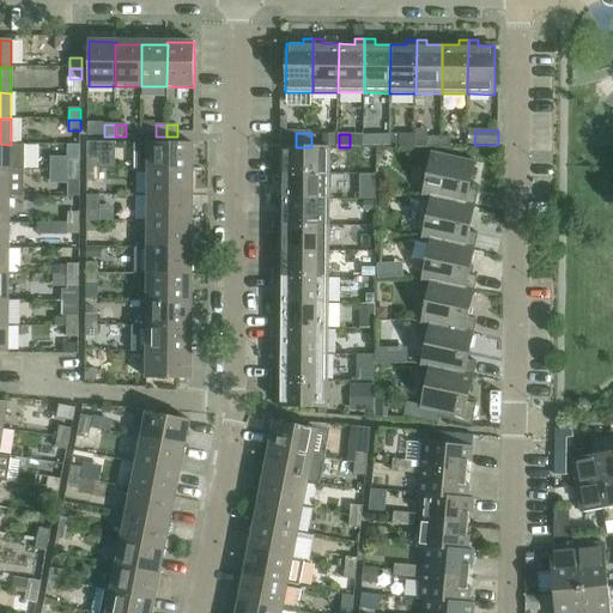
[(389,134),(376,135),(376,146),(389,146),(389,134)]
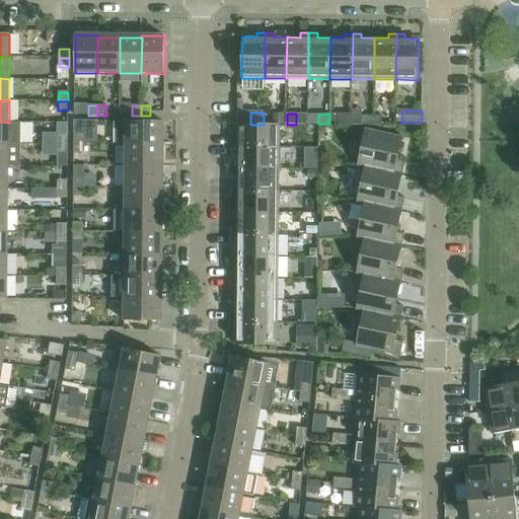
[(9,123),(0,122),(0,144),(8,145),(20,145),(20,123),(9,123)]
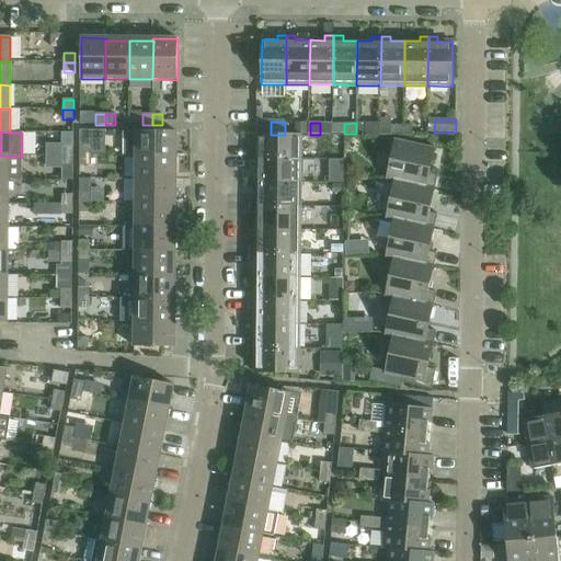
[(136,132),(123,132),(123,156),(136,156),(174,157),(176,157),(176,132),(136,132)]
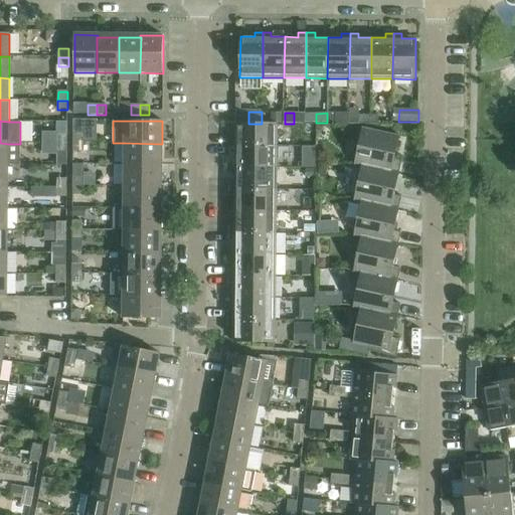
[(231,138),(231,146),(277,147),(277,124),(262,124),(248,124),(235,124),(235,138),(231,138)]
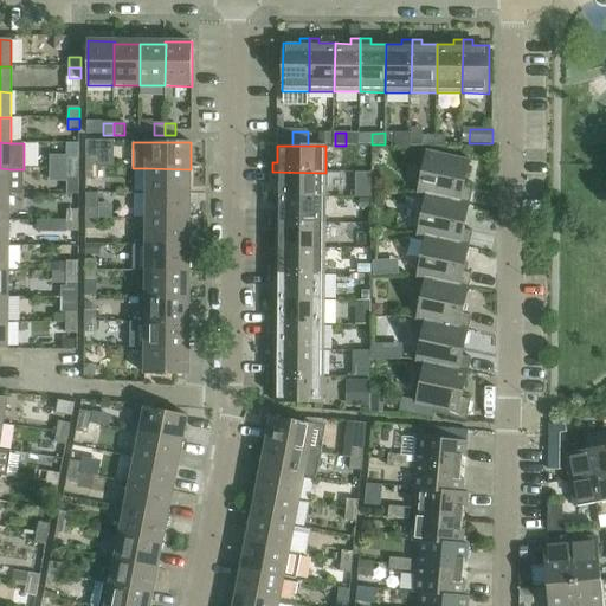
[(418,194),(426,195),(426,194),(470,205),(472,191),(464,188),(470,161),(427,152),(418,194)]
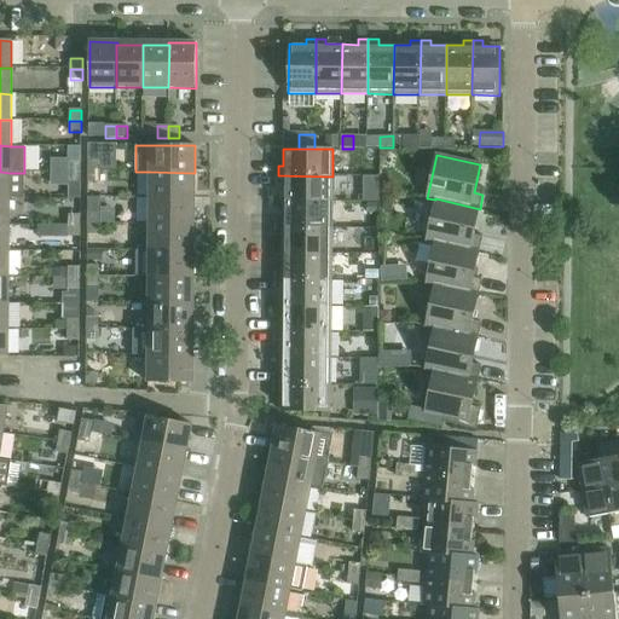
[(88,161),(88,172),(100,172),(100,161),(88,161)]
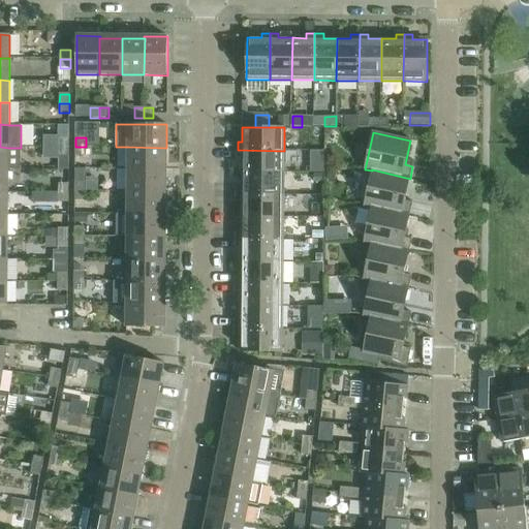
[(59,138),(59,148),(69,148),(69,138),(59,138)]
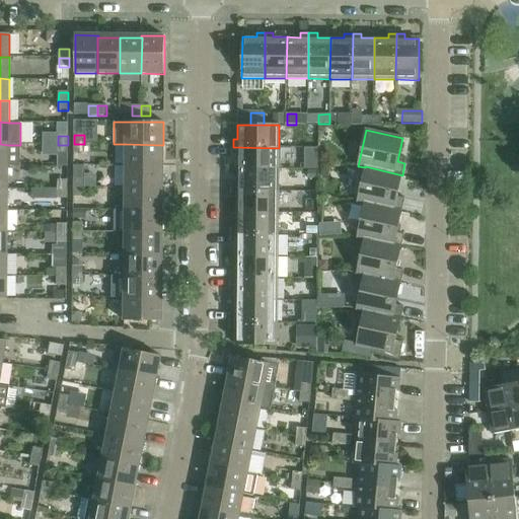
[(8,145),(0,144),(0,166),(8,167),(20,167),(20,145),(8,145)]
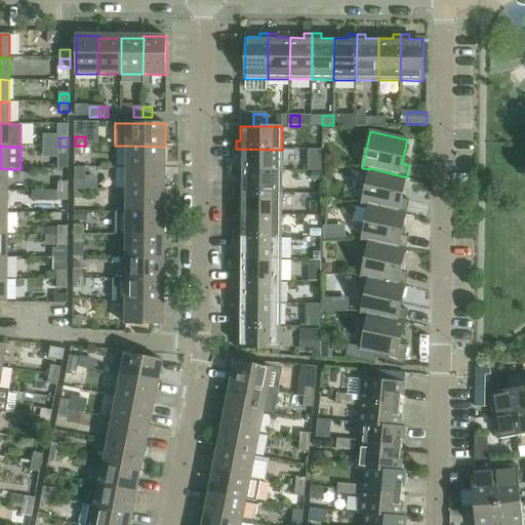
[(85,146),(75,146),(75,155),(85,155),(85,146)]
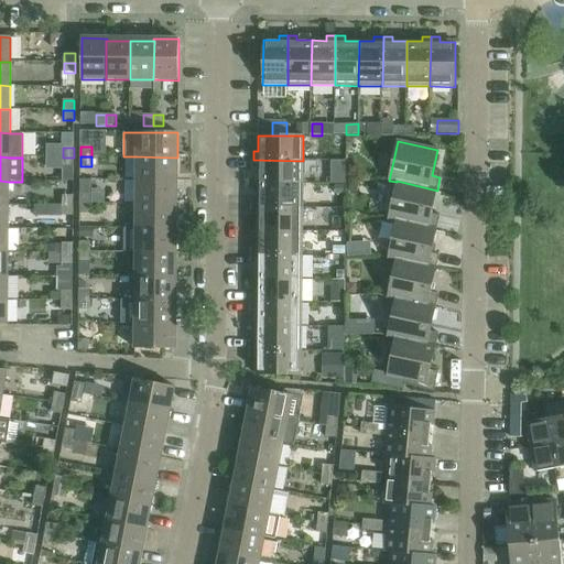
[(137,156),(137,181),(174,181),(175,158),(137,156)]
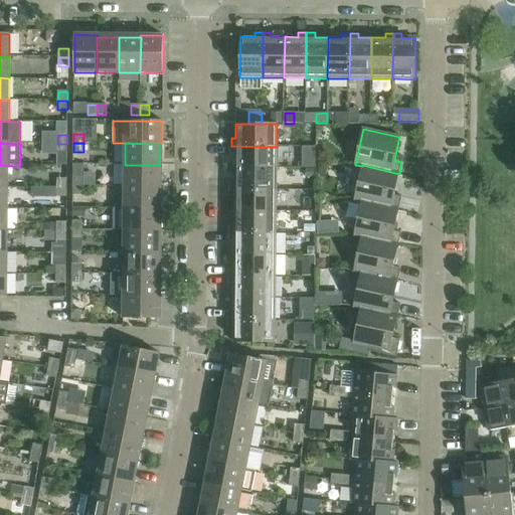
[(67,144),(57,144),(57,153),(67,153),(67,144)]
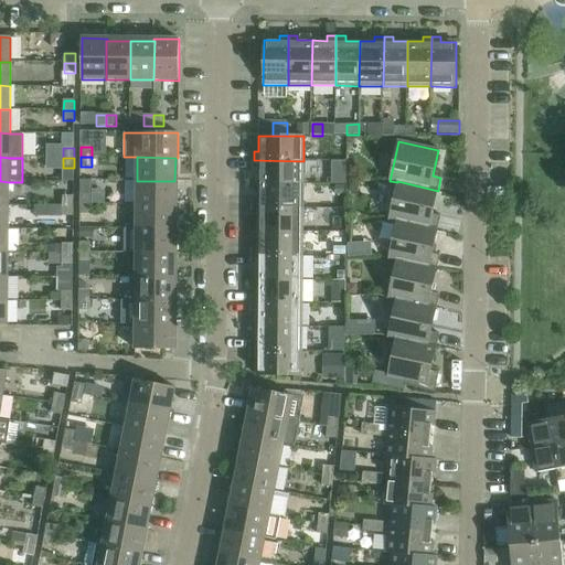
[(304,161),(254,160),(254,169),(258,169),(258,184),(304,184),(304,161)]
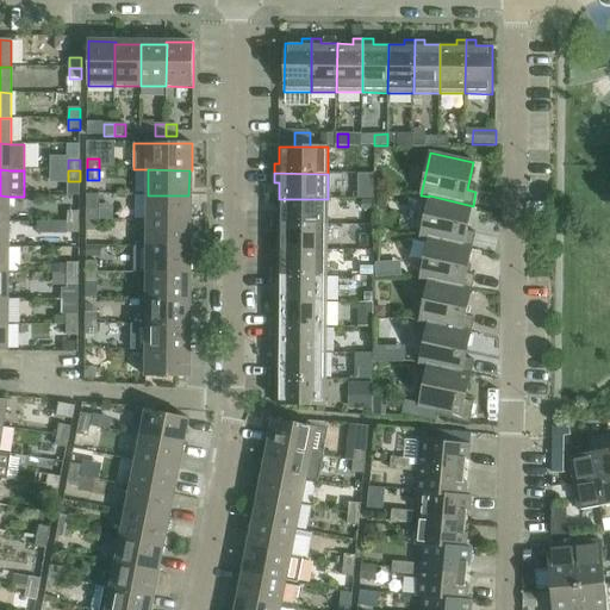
[(373,174),(358,174),(358,184),(373,184),(373,174)]
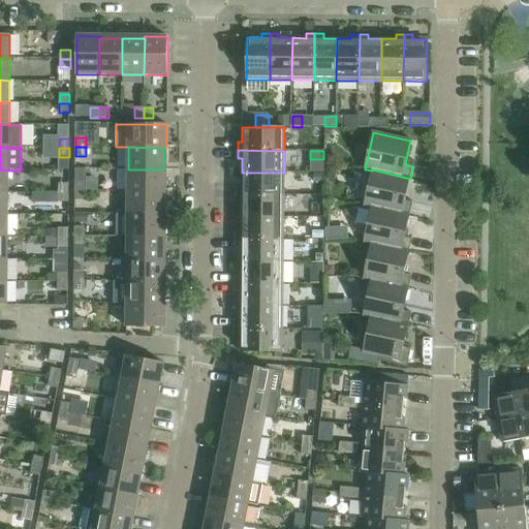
[(0,169),(0,192),(8,192),(8,170),(0,169)]
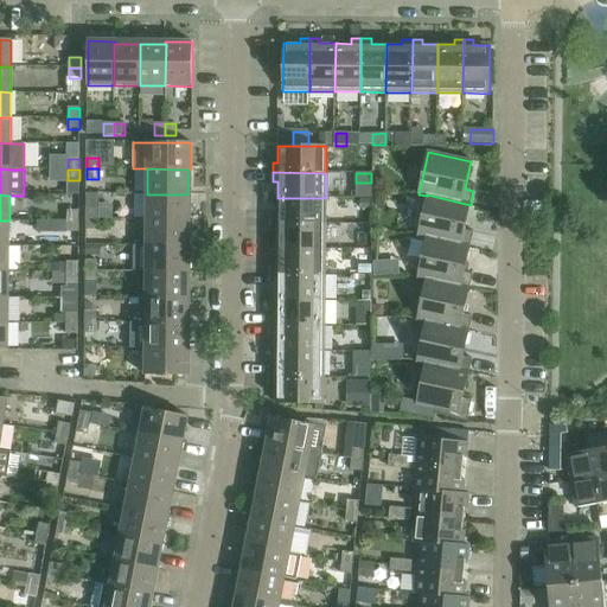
[(147,195),(146,221),(187,221),(187,219),(187,195),(147,195)]
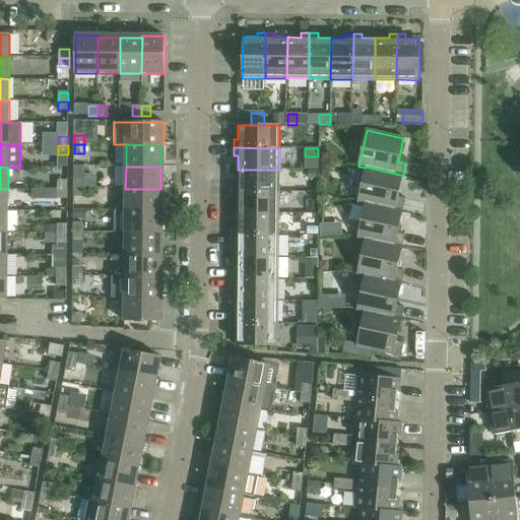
[(359,202),(366,204),(366,203),(402,211),(405,199),(398,198),(402,176),(403,176),(366,167),(366,168),(359,202)]
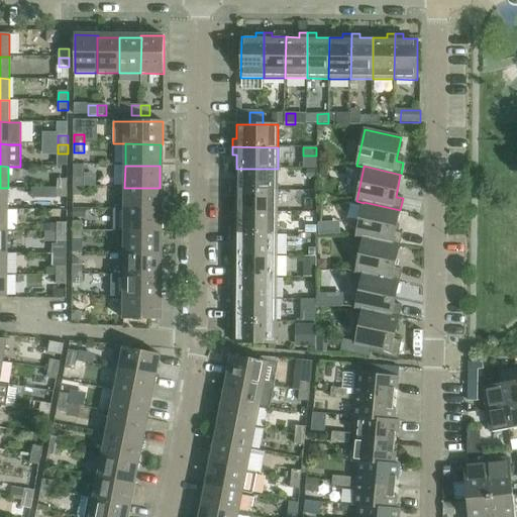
[(231,182),(231,190),(278,191),(278,169),(236,169),(236,182),(231,182)]
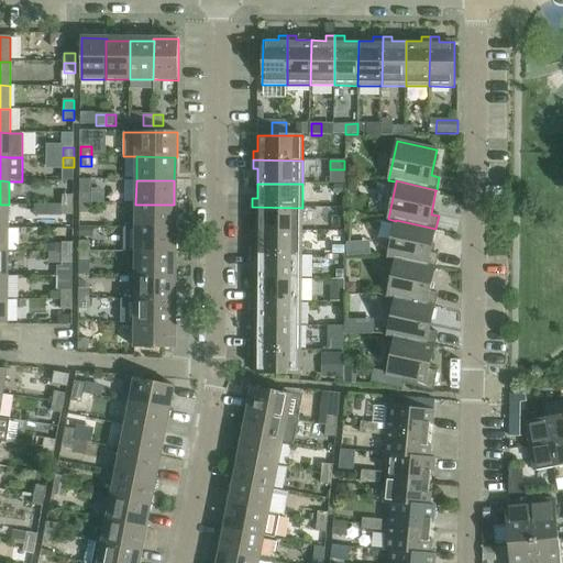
[(343,185),(334,185),(334,194),(343,194),(343,185)]
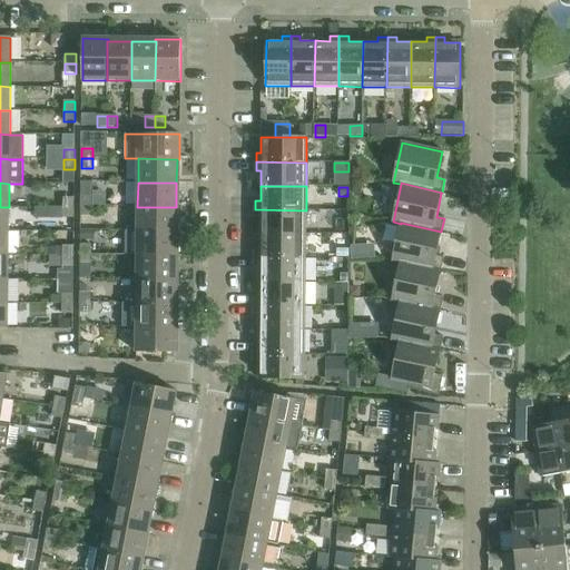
[(81,196),(80,206),(91,206),(91,196),(81,196)]
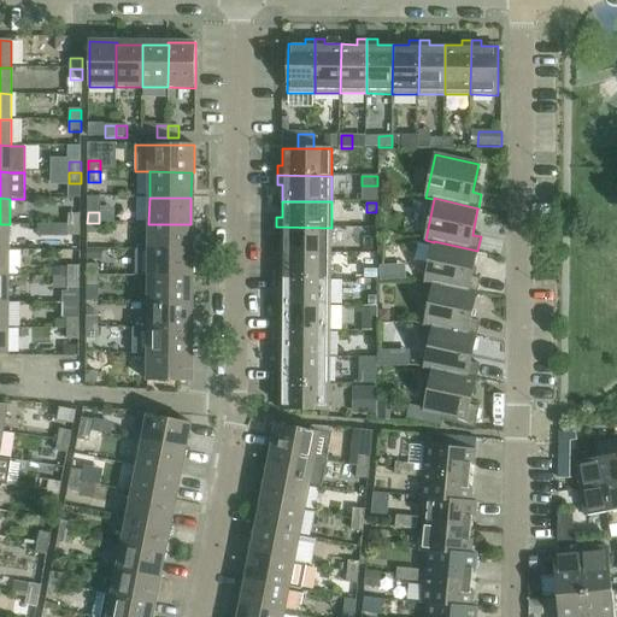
[(69,215),(69,225),(80,225),(81,215),(69,215)]
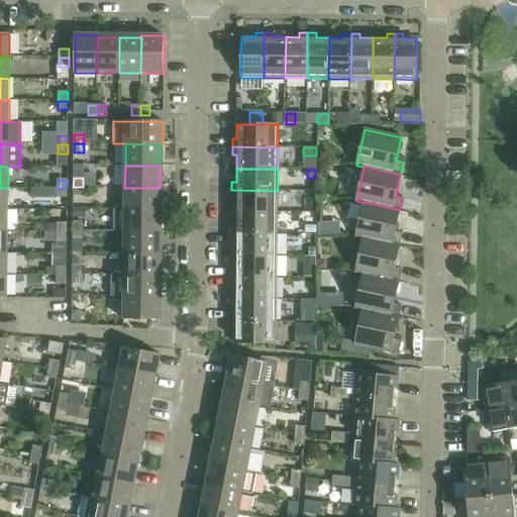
[(83,187),(73,187),(73,196),(83,196),(83,187)]
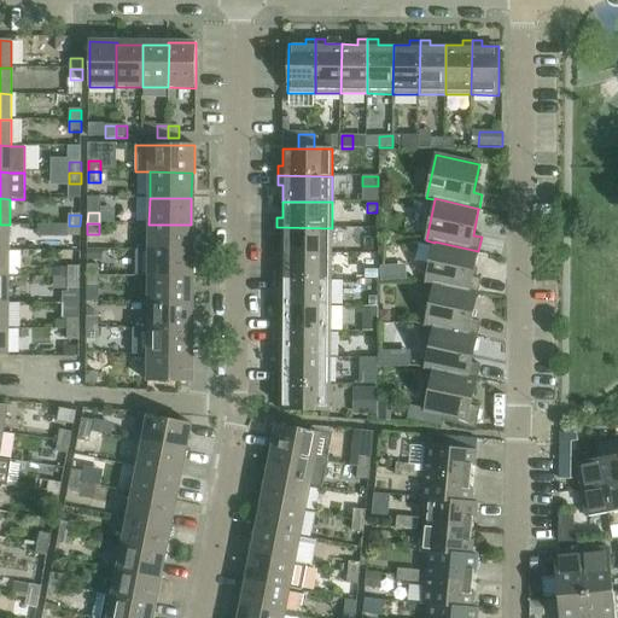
[(149,225),(149,250),(194,250),(194,223),(191,223),(191,225),(149,225)]
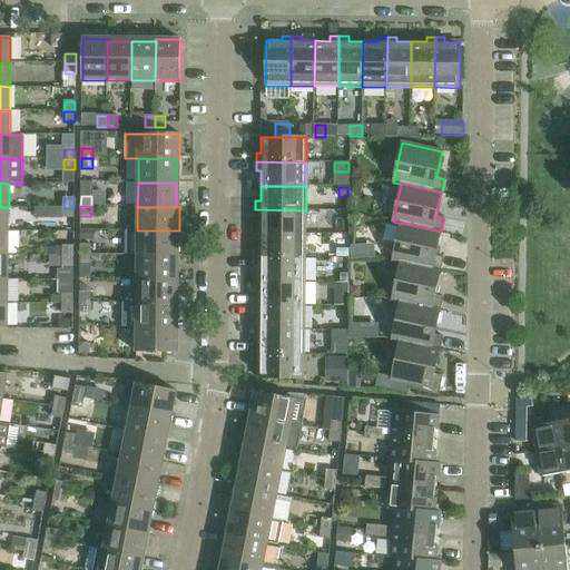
[(0,231),(9,232),(9,207),(0,207),(0,231)]
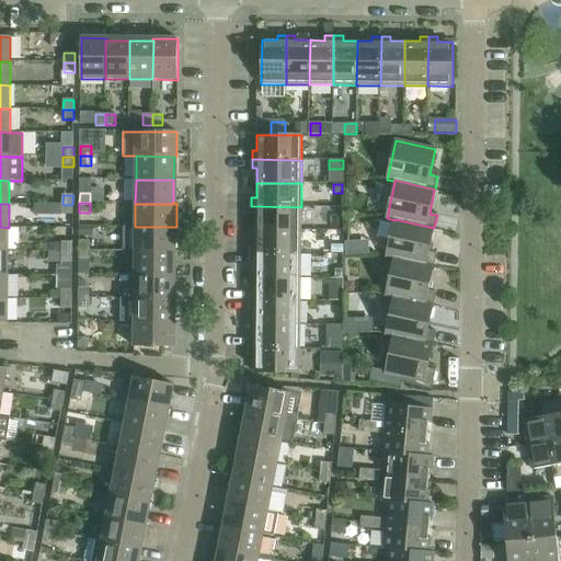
[(63,205),(35,205),(35,216),(63,216),(63,215),(63,205)]
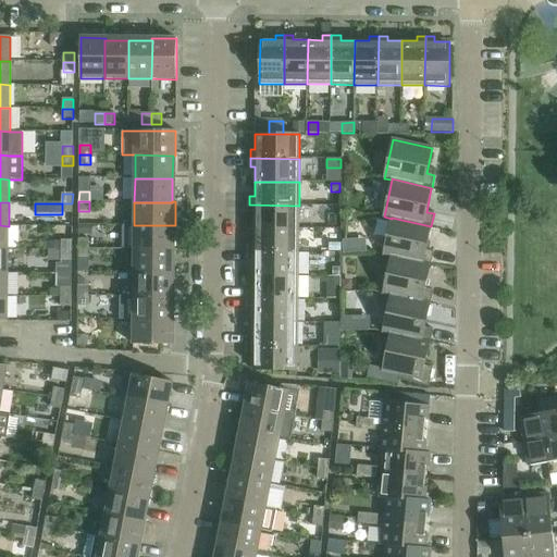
[(72,203),(62,203),(62,213),(72,213),(72,203)]
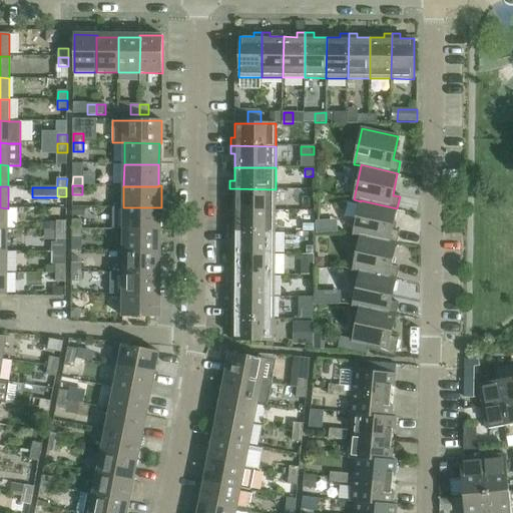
[(276,189),(229,188),(229,197),(234,197),(234,210),(275,210),(276,189)]
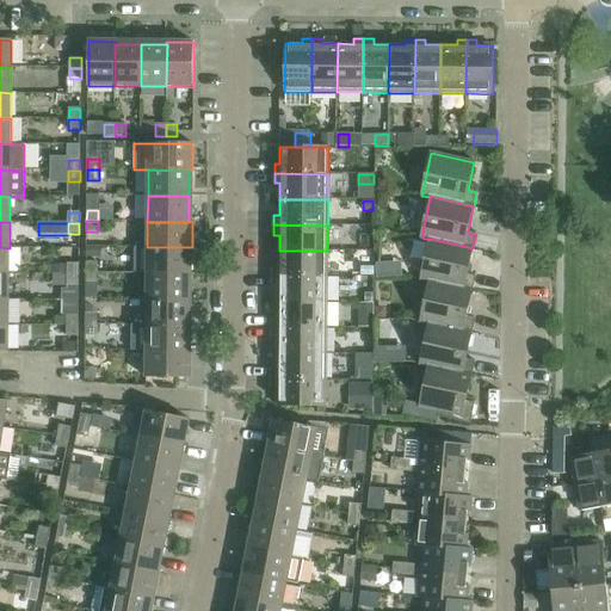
[(420,281),(429,282),(473,291),(476,277),(467,275),(473,250),(473,248),(430,239),(430,240),(420,281)]
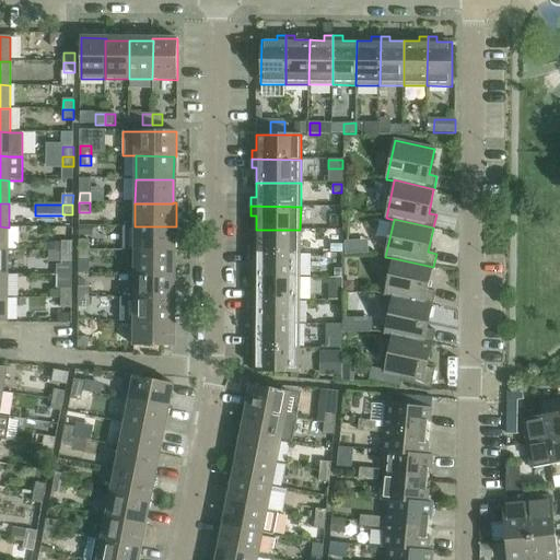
[(92,226),(79,226),(79,235),(92,235),(92,226)]
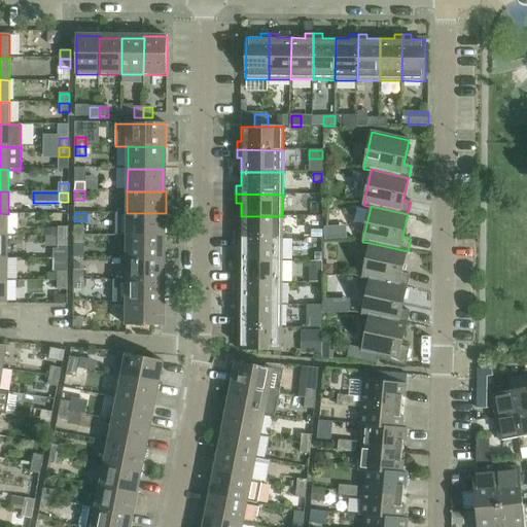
[(127,236),(165,236),(166,213),(127,213),(116,213),(116,236),(127,236)]
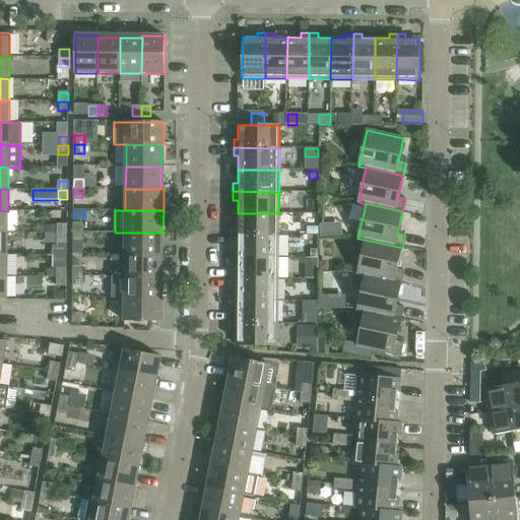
[(233,226),(233,236),(278,236),(278,213),(238,213),(237,228),(233,226)]
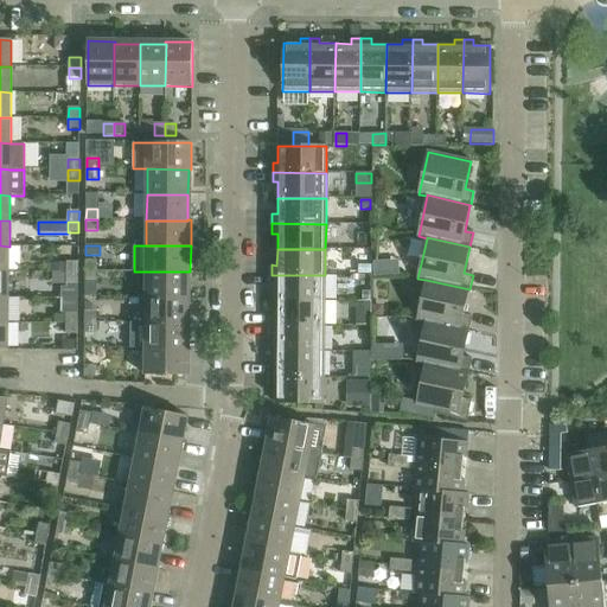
[(85,261),(85,272),(97,272),(97,261),(85,261)]
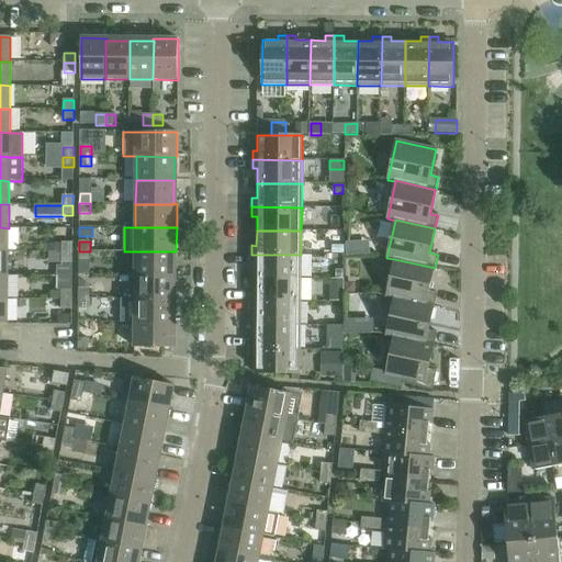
[(62,244),(62,253),(72,253),(72,243),(62,243),(62,244)]
